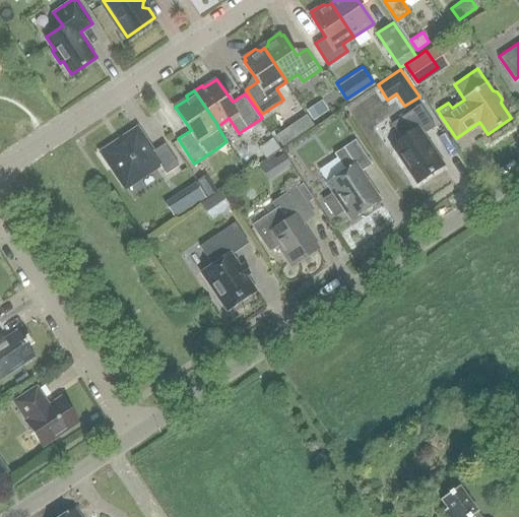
[(315,102),(307,108),(313,118),(321,112),(315,102)]
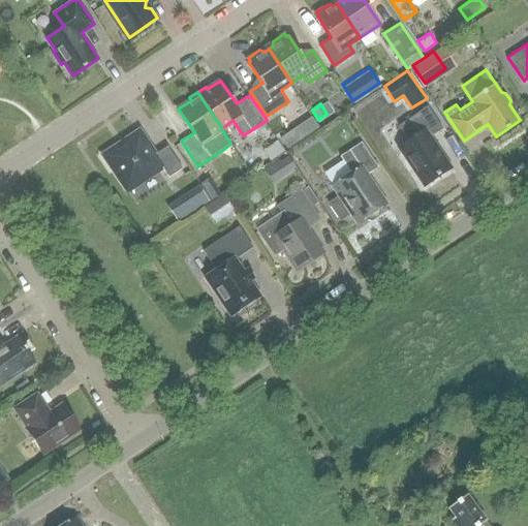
[(443,127),(429,104),(399,124),(409,138),(399,146),(425,184),(452,166),(431,135),(443,127)]
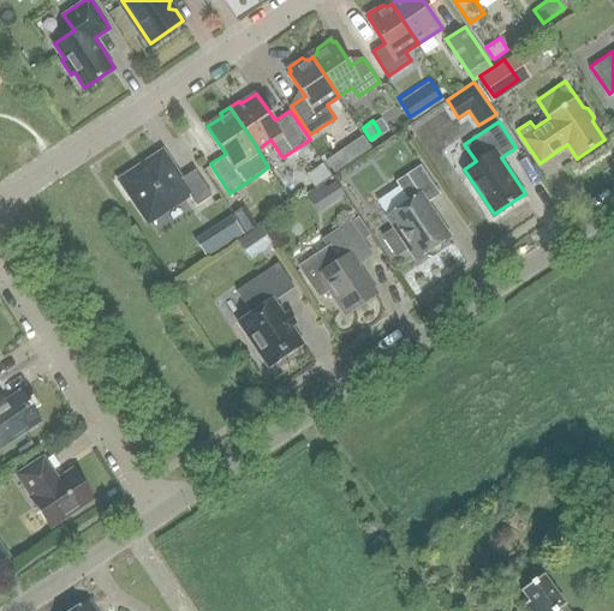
[(340,149),(327,157),(337,171),(350,162),(340,149)]
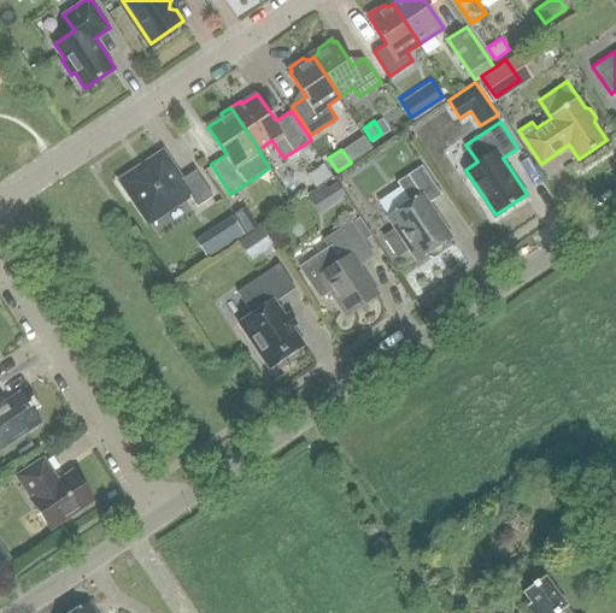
[(181,178),(163,152),(138,170),(135,166),(121,176),(123,180),(121,181),(129,195),(133,193),(150,219),(189,193),(198,205),(213,194),(197,169),(181,178)]
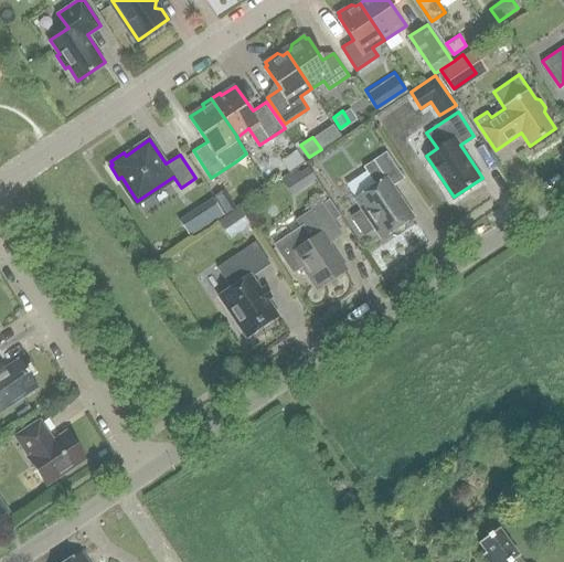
[(405,222),(414,216),(413,215),(411,216),(400,201),(402,199),(398,194),(400,193),(393,184),(405,177),(386,150),(364,166),(376,183),(355,197),(362,208),(361,208),(361,209),(354,213),(353,218),(362,231),(368,232),(378,225),(384,235),(382,236),(383,237),(392,231),(393,233),(397,234),(405,229),(406,224),(405,222)]
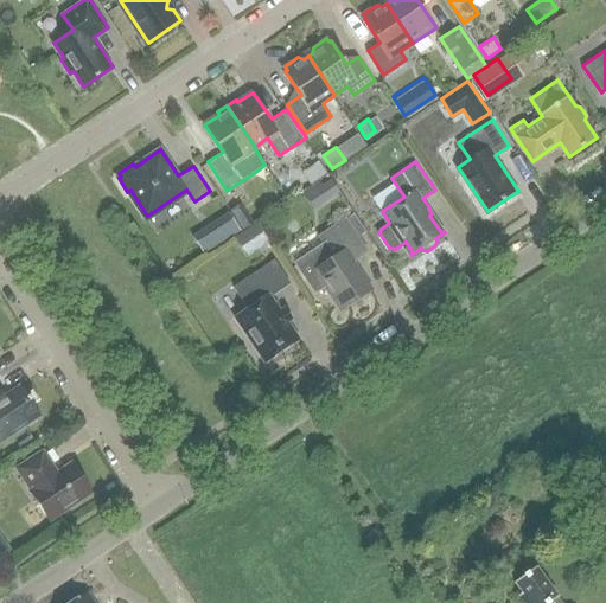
[(340,191),(331,177),(319,185),(327,198),(340,191)]
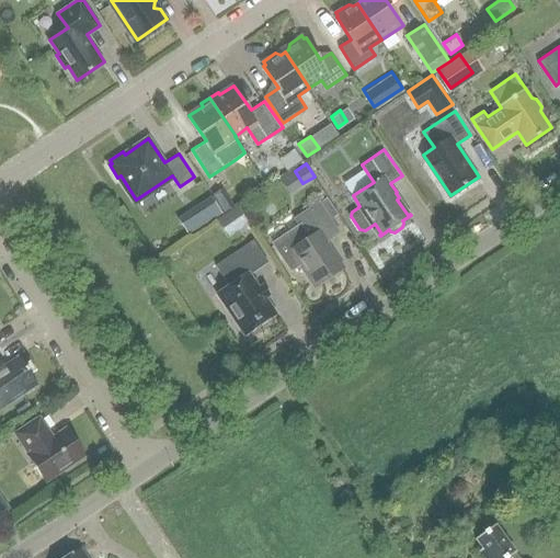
[(219,189),(212,193),(224,212),(231,206),(219,189)]
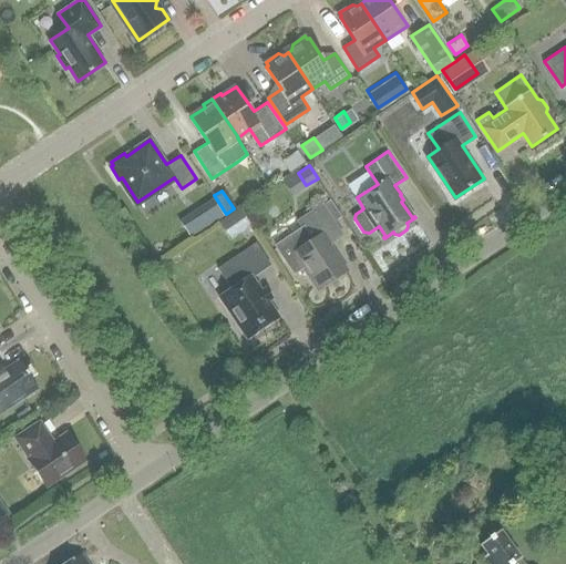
[(224,213),(215,198),(205,205),(215,218),(224,213)]
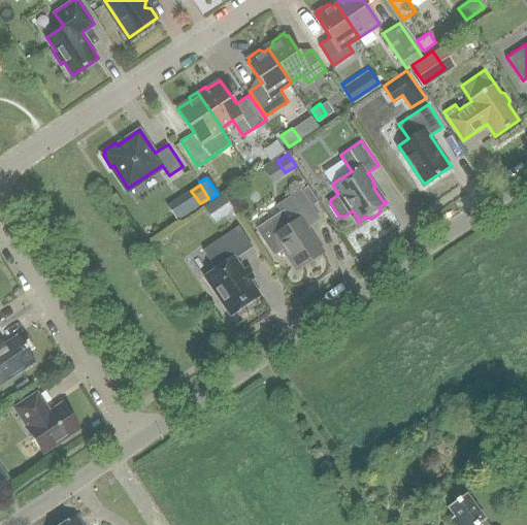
[(301,190),(310,204),(318,200),(307,186),(301,190)]
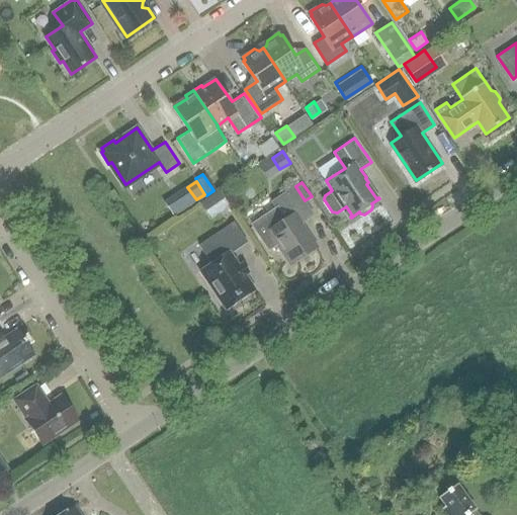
[(305,200),(295,186),(273,200),(277,206),(253,223),(269,248),(277,242),(291,263),(318,246),(300,222),(314,212),(305,200)]
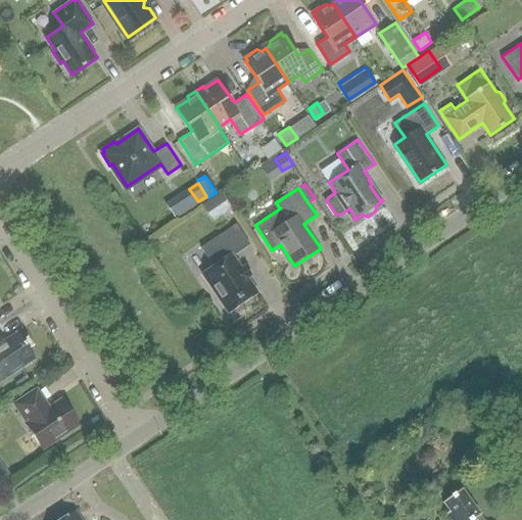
[(221,190),(211,196),(224,213),(233,206),(221,190)]
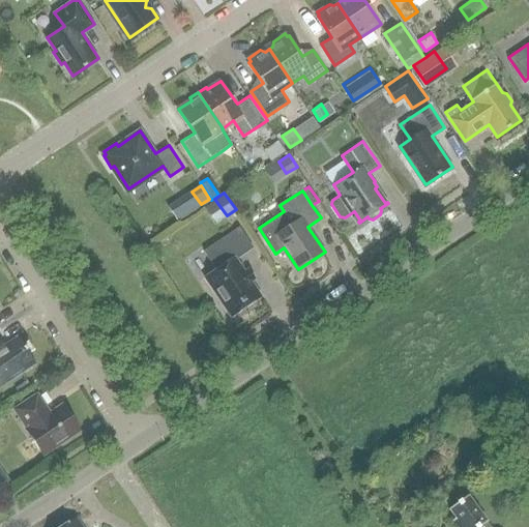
[(240,226),(204,250),(217,268),(205,276),(232,315),(262,295),(237,258),(254,246),(240,226)]
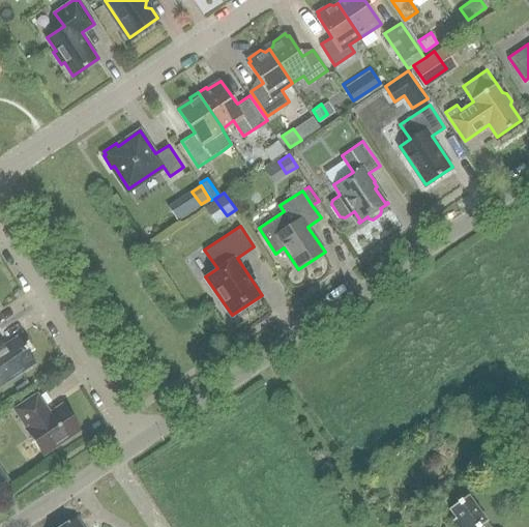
[(0,385),(35,361),(27,349),(28,348),(26,345),(25,346),(18,337),(4,346),(0,340),(0,385)]
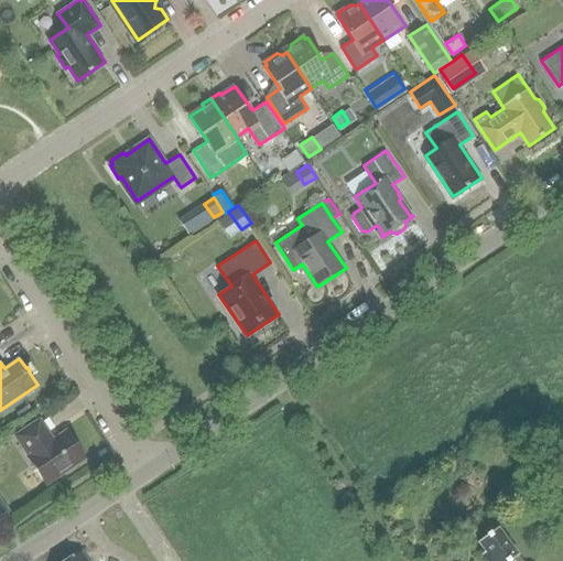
[(29,455),(46,483),(85,456),(67,430),(54,439),(40,418),(17,434),(30,454),(29,455)]
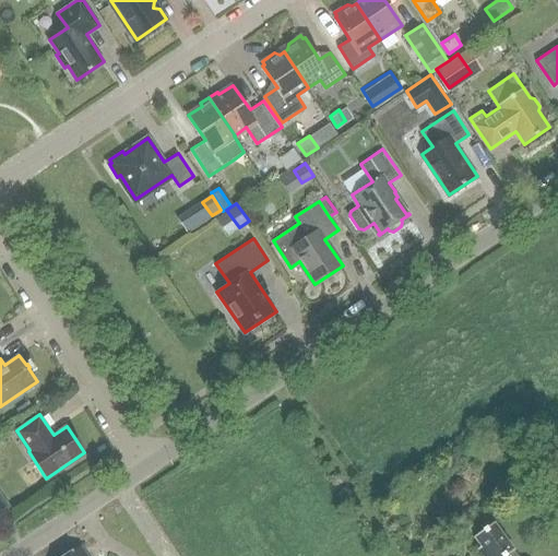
[(534,494),(543,506),(555,497),(546,486),(534,494)]
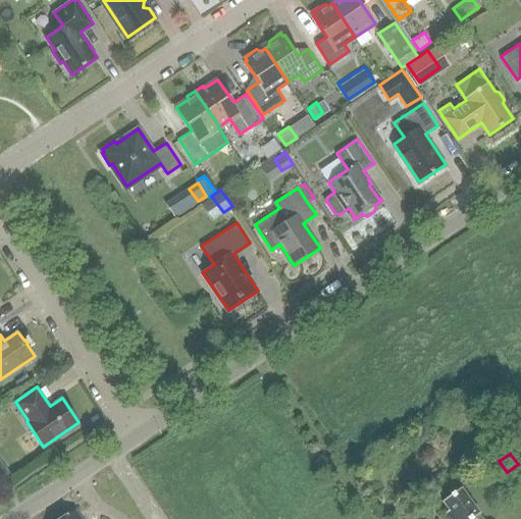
[(0,479),(10,472),(0,459),(0,479)]
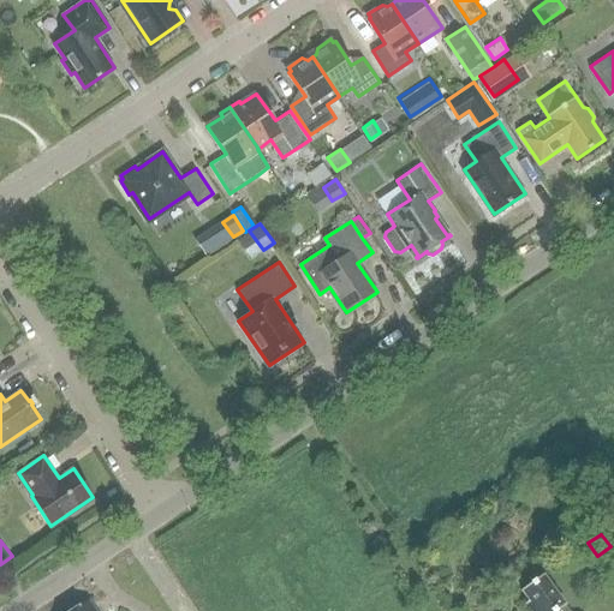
[(568,610),(542,574),(523,588),(529,597),(522,603),(526,610),(568,610)]
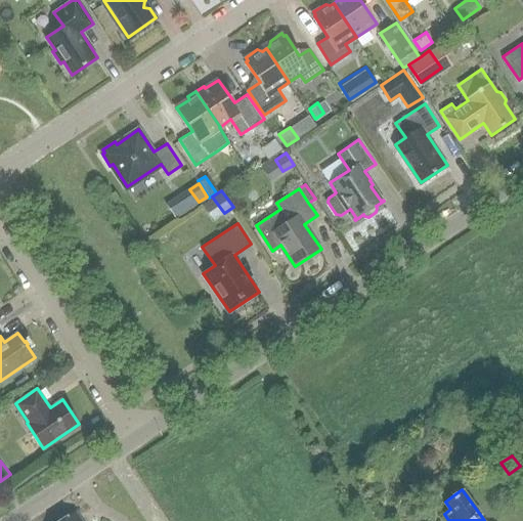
All buildings are outlined.
